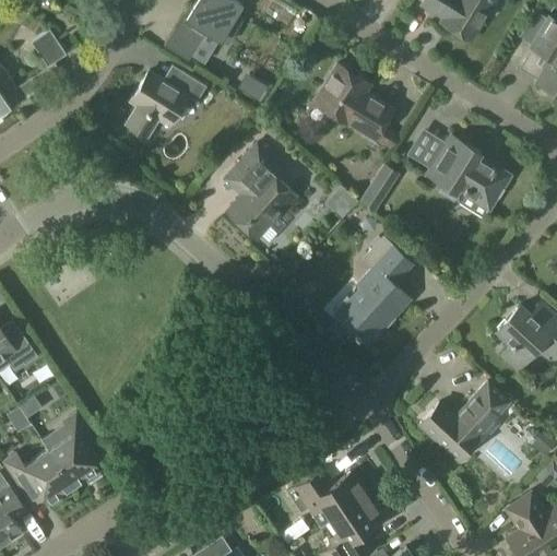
[(233,0),(199,0),(188,20),(184,16),(165,47),(189,62),(208,33),(221,42),(221,40),(228,45),(234,36),(239,26),(239,25),(241,22),(235,18),(243,6),(233,0)]
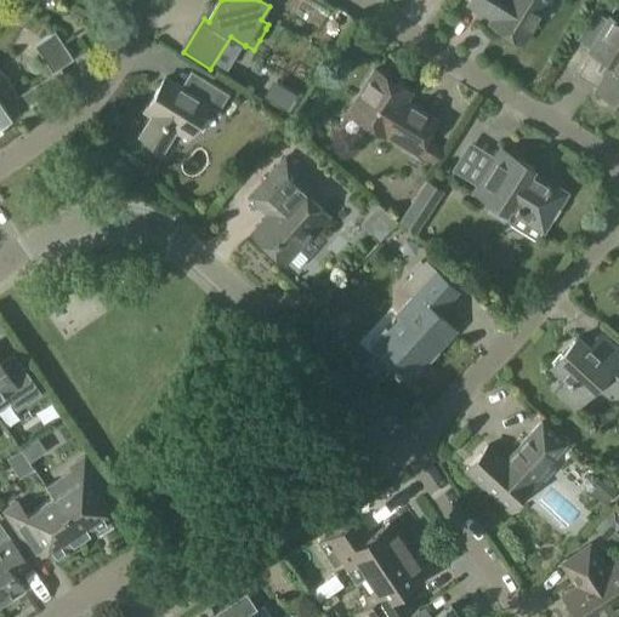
[(472,0),(469,6),(482,15),(484,10),(497,17),(490,26),(523,46),(552,1),(550,0),(472,0)]
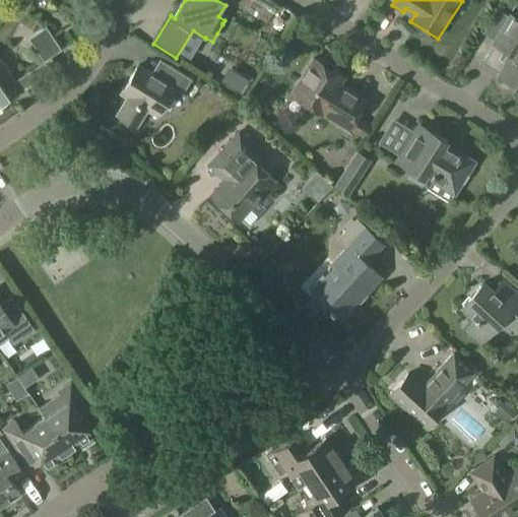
[(517,21),(511,17),(495,45),(511,56),(506,63),(508,64),(500,77),(517,88),(517,21)]
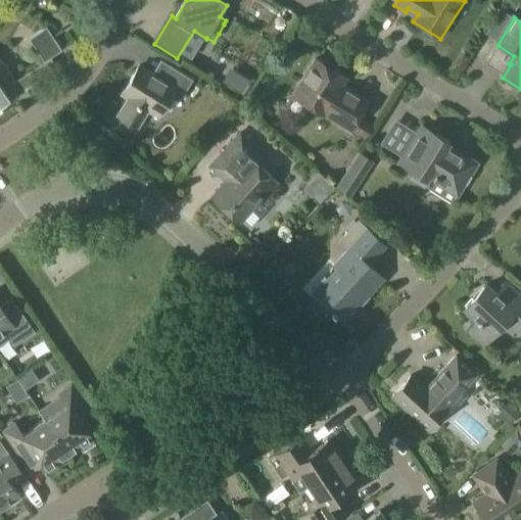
[(17,97),(59,69),(52,58),(63,51),(47,29),(31,40),(46,63),(15,83),(13,76),(6,66),(0,60),(0,106),(0,107),(1,108),(17,97)]
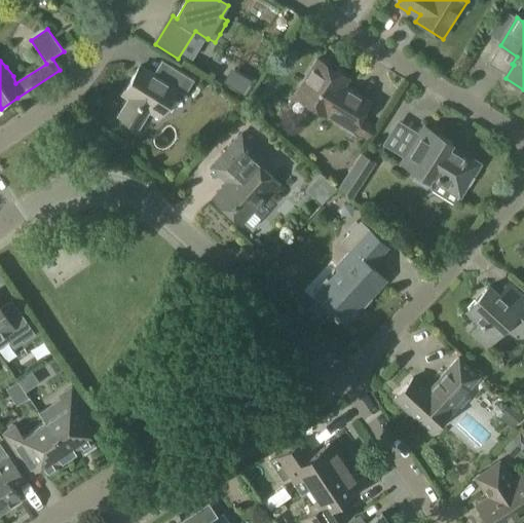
[(352,97),(342,90),(348,80),(319,61),(296,98),(326,116),(327,115),(353,132),(371,104),(354,94),(352,97)]
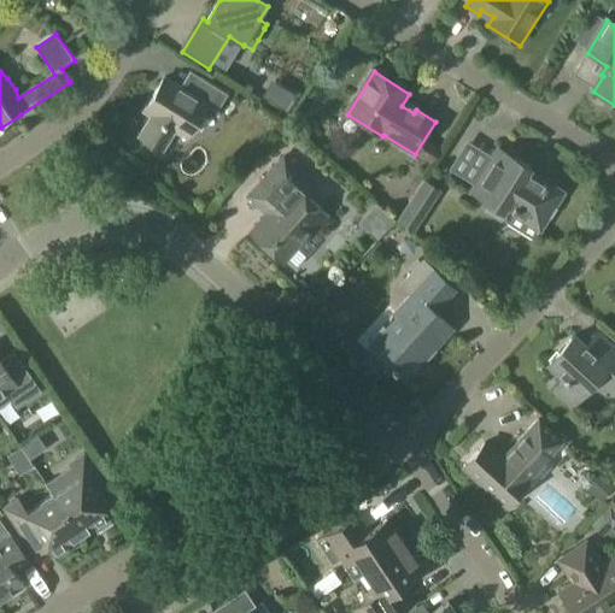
[(153,118),(141,139),(163,152),(176,131),(188,140),(208,107),(218,113),(229,96),(200,78),(191,95),(181,89),(165,80),(145,113),(153,118)]
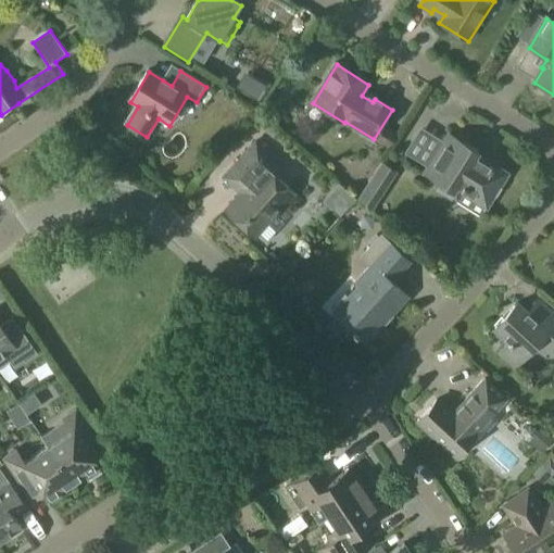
[(249,77),(240,91),(259,102),(267,88),(249,77)]
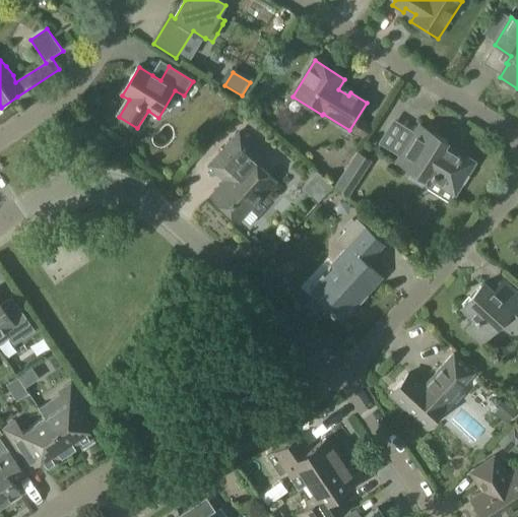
[(447,144),(448,143),(421,126),(402,155),(406,158),(401,167),(410,172),(407,176),(428,188),(431,182),(456,197),(476,165),(462,155),(460,157),(458,156),(458,157),(444,148),(446,144),(447,144)]
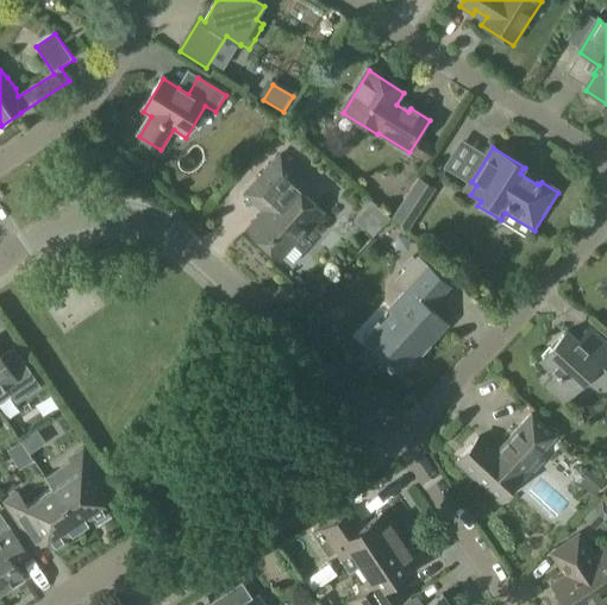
[(277,201),(249,232),(280,260),(324,213),(305,195),(313,186),(282,157),(257,183),(277,201)]
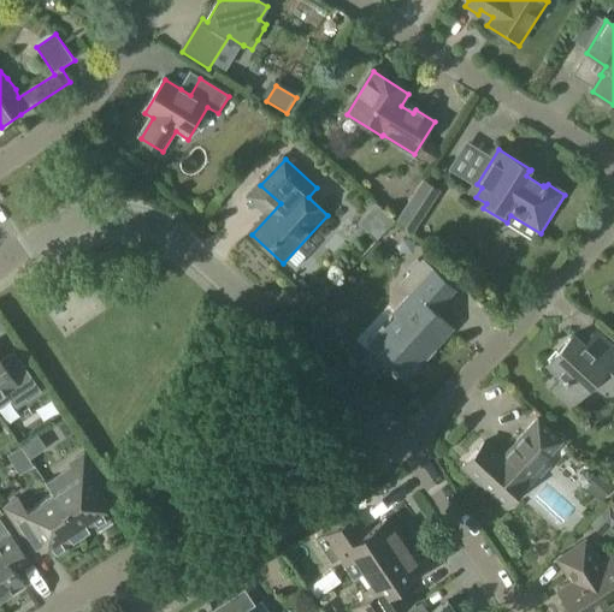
[(413,233),(441,192),(423,180),(396,221),(413,233)]
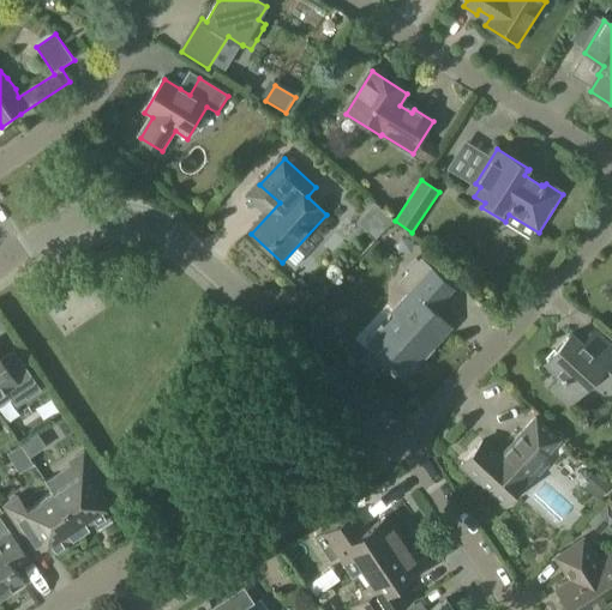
[(387,332),(390,336),(375,352),(406,380),(451,330),(435,313),(454,291),(421,263),(401,285),(412,295),(396,310),(397,316),(399,319),(387,332)]
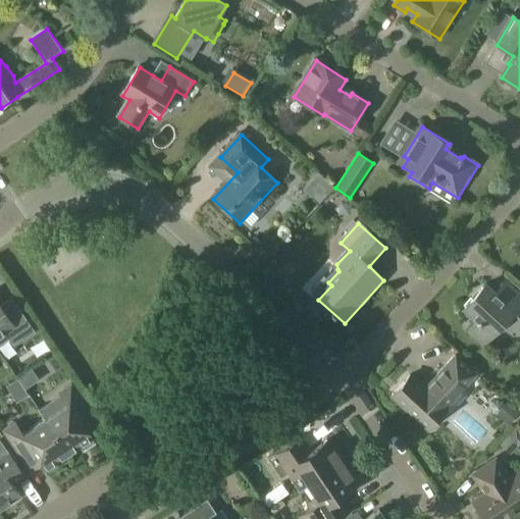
[(519,297),(504,282),(492,294),(485,287),(465,309),(479,322),(471,331),(485,345),(510,317),(519,326),(519,297)]
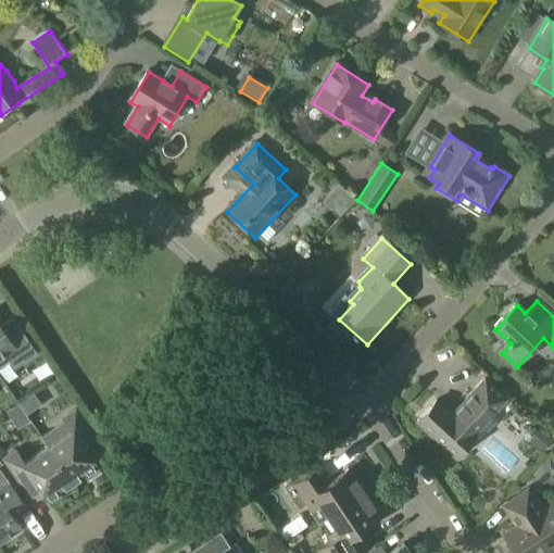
[(0,325),(0,373),(12,365),(15,371),(38,355),(20,328),(7,336),(0,325)]
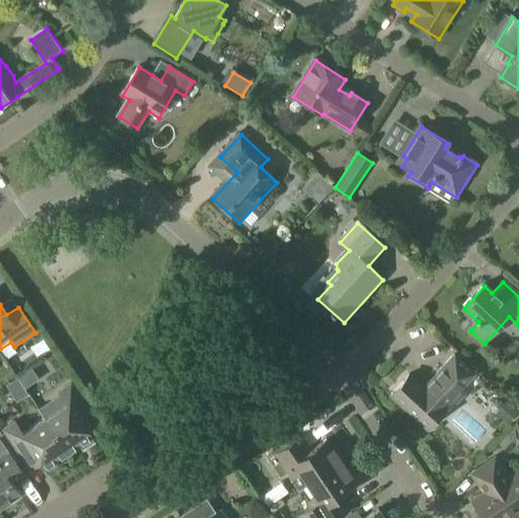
[(476,373),(456,356),(429,385),(431,386),(426,392),(410,377),(392,396),(427,429),(446,410),(445,408),(451,402),(457,407),(465,397),(460,392),(476,373)]
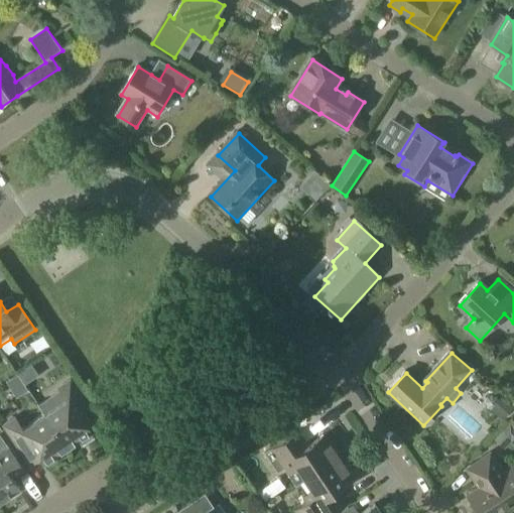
[(12,375),(0,381),(0,386),(7,399),(21,391),(12,375)]
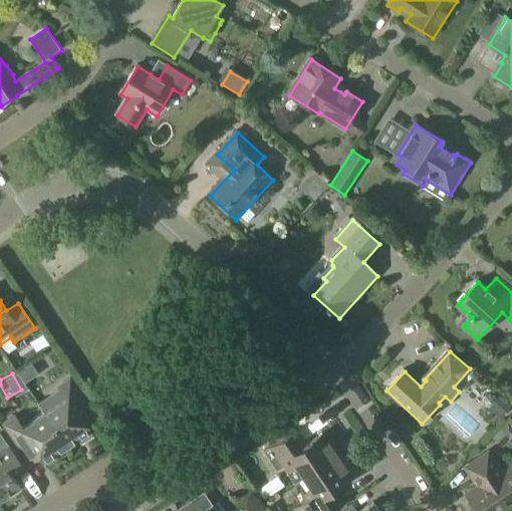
[(45,415),(67,448),(79,440),(82,445),(94,437),(91,432),(83,421),(93,414),(70,380),(59,388),(37,403),(45,415)]
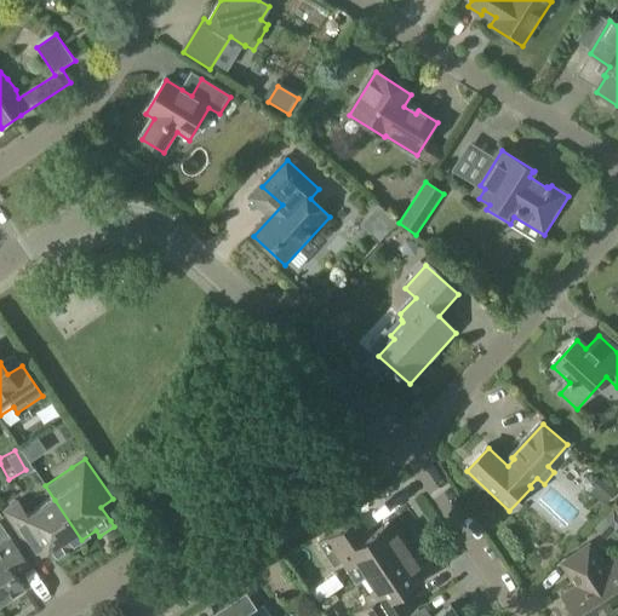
[(68,550),(81,540),(55,500),(28,518),(18,504),(5,513),(33,553),(45,545),(53,559),(58,564),(72,556),(68,550)]
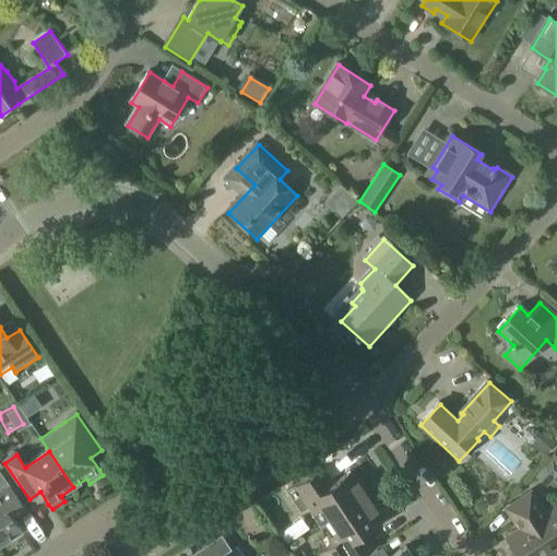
[(554,482),(556,478),(556,463),(553,460),(536,477),(548,488),(554,482)]
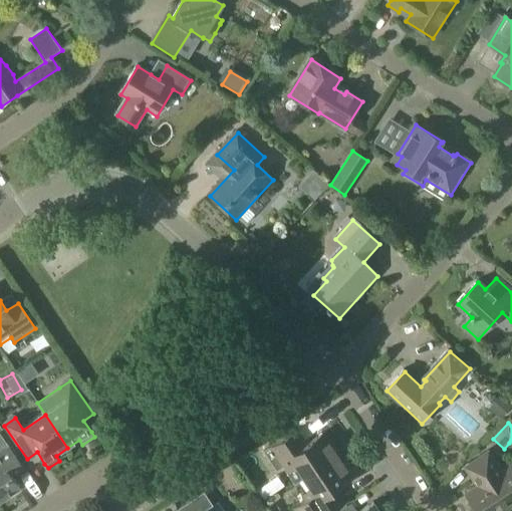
[(0,502),(21,489),(6,467),(17,459),(1,436),(0,436),(0,502)]
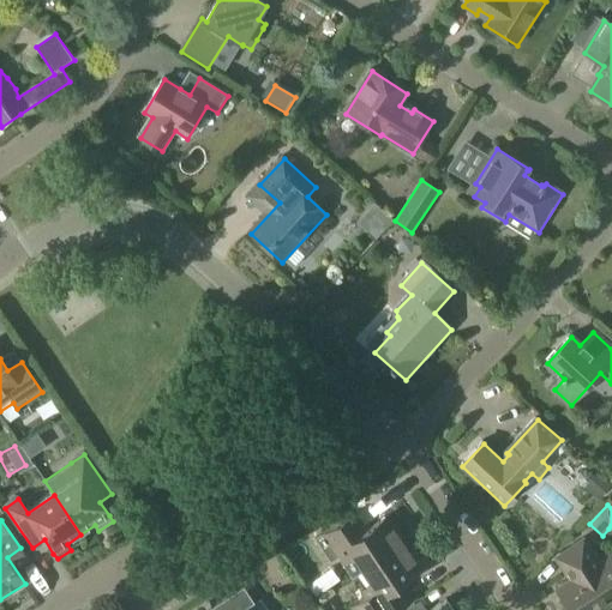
[(364,573),(403,545),(396,533),(397,529),(391,520),(385,520),(367,532),(363,532),(357,536),(352,535),(343,523),(316,541),(331,565),(340,560),(352,580),(364,573)]
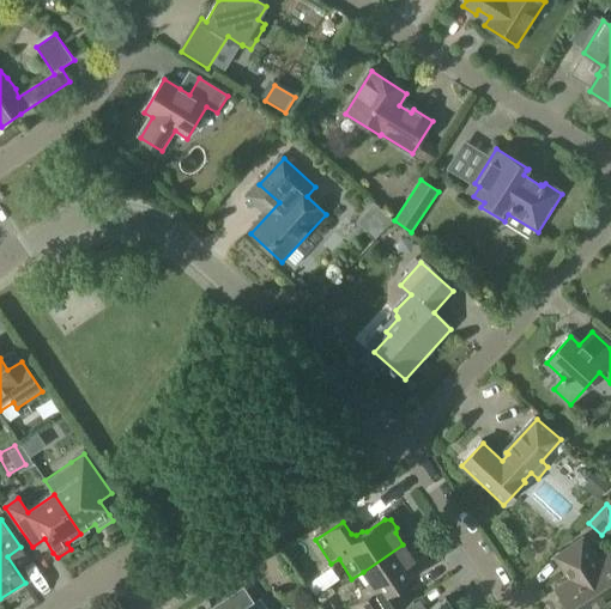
[(598,564),(584,541),(556,559),(572,582),(557,591),(566,604),(561,608),(605,608),(610,606),(608,601),(610,598),(610,559),(609,556),(598,564)]
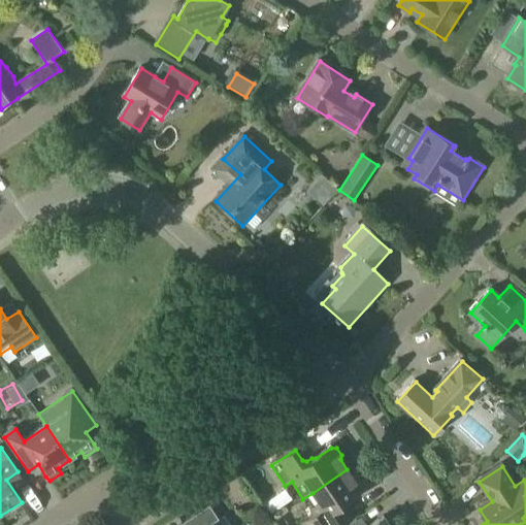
[(316,512),(318,515),(303,524),(344,524),(338,515),(339,511),(344,506),(346,502),(362,492),(363,487),(358,480),(354,479),(347,469),(313,493),(320,504),(317,507),(316,512)]
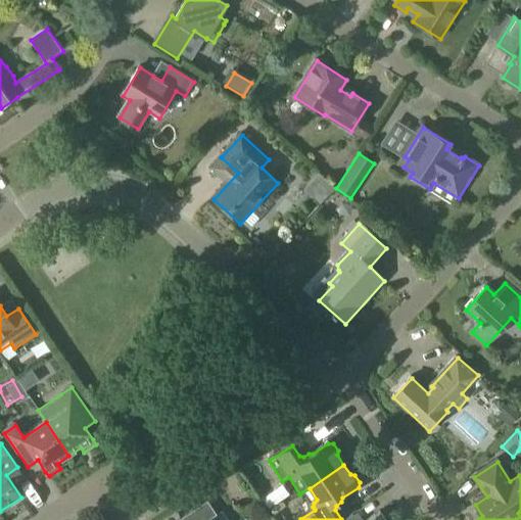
[(212,519),(218,516),(208,502),(182,519),(212,519)]
